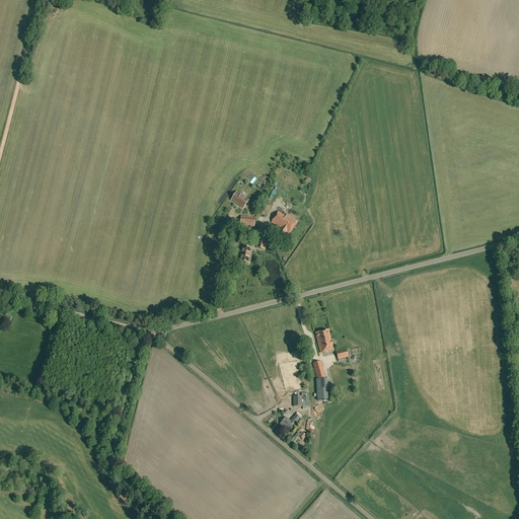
[(237,192),(231,201),(243,209),(249,201),(237,192)]
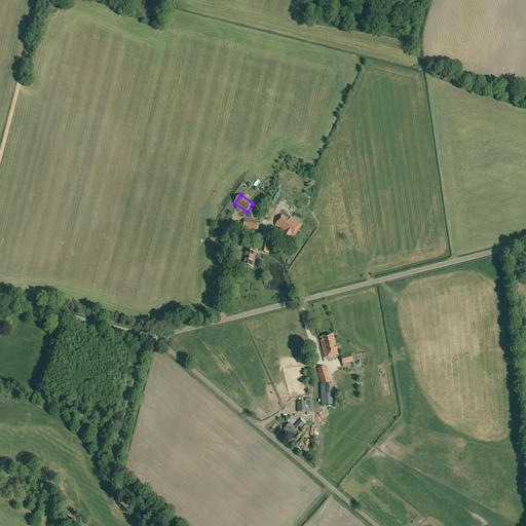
[(292,205),(288,212),(294,215),(298,209),(292,205)]
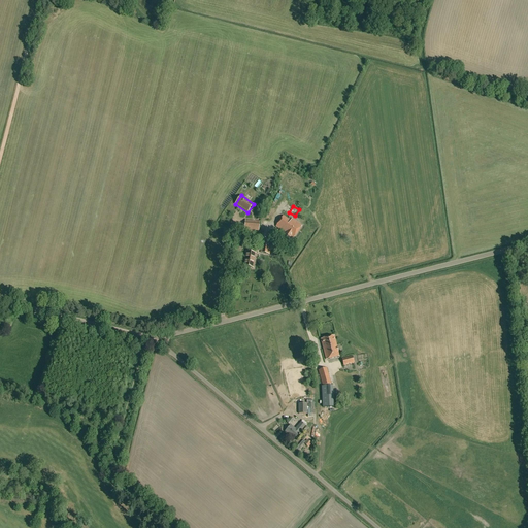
[(302,226),(292,219),(291,221),(284,216),(276,226),(286,232),(281,239),(287,243),(292,237),(293,238),(302,226)]
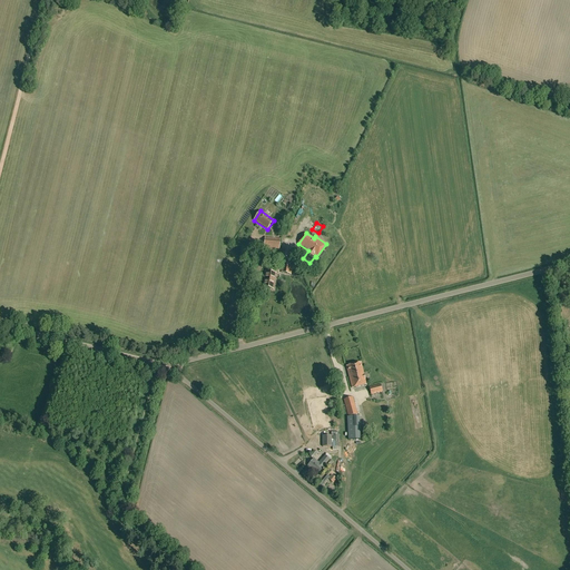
[(273,238),(273,237),(265,236),(264,247),(279,248),(281,238),(275,237),(275,238),(273,238)]
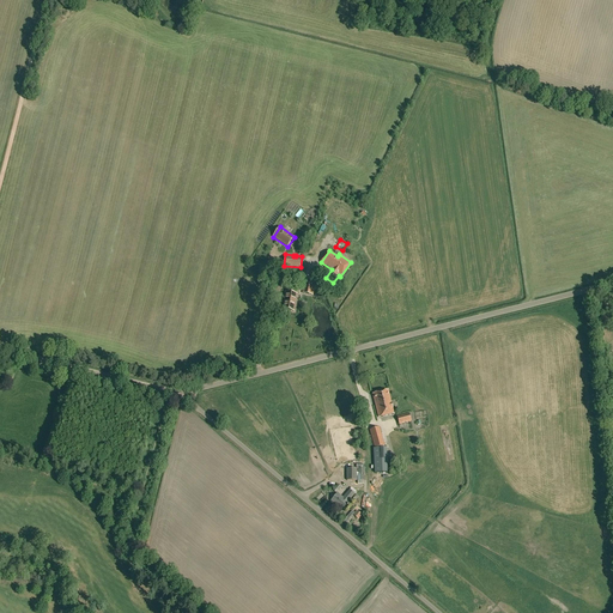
[(316,280),(304,279),(302,292),(313,295),(316,280)]
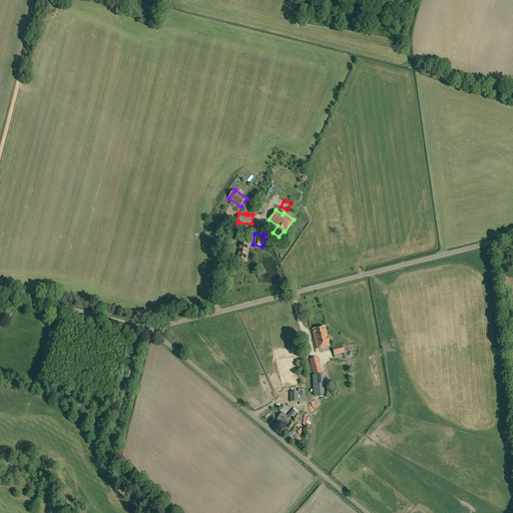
[(248,245),(238,244),(236,259),(246,260),(248,245)]
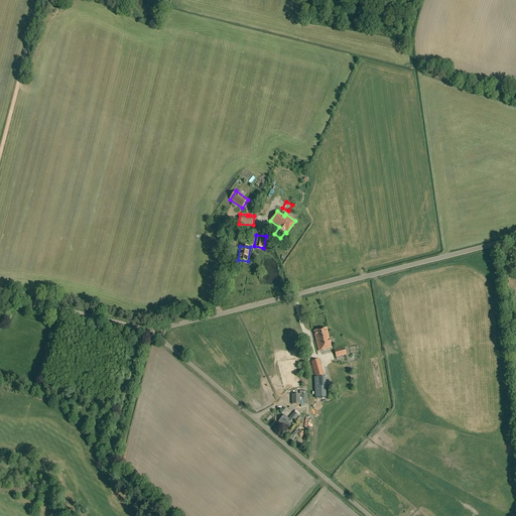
[(327,329),(313,332),(318,351),(332,348),(327,329)]
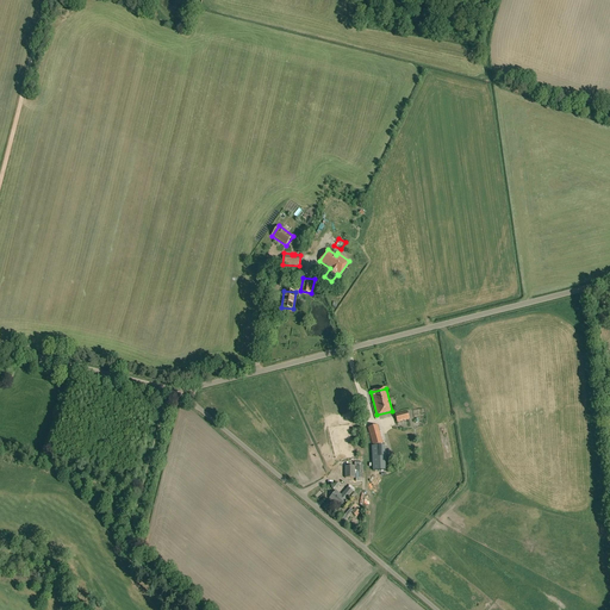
[(409,419),(408,411),(396,414),(397,422),(409,419)]
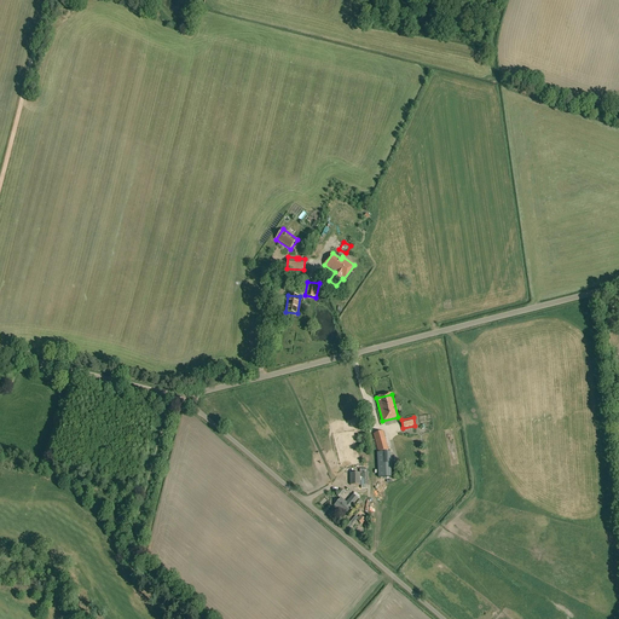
[(388,450),(383,432),(374,434),(379,452),(388,450)]
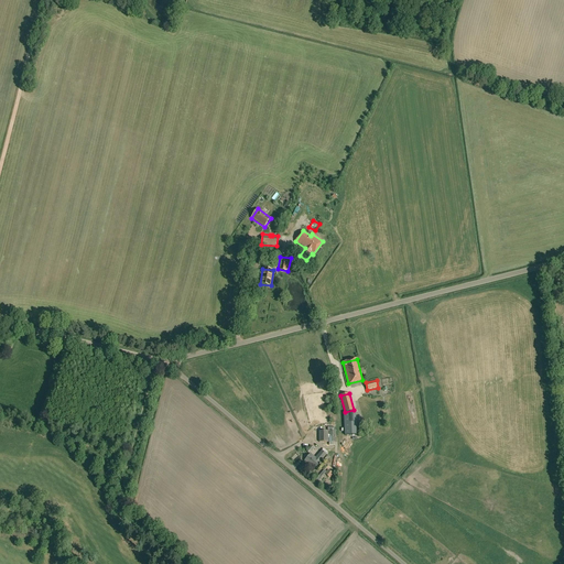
[(357,434),(356,412),(344,413),(345,435),(357,434)]
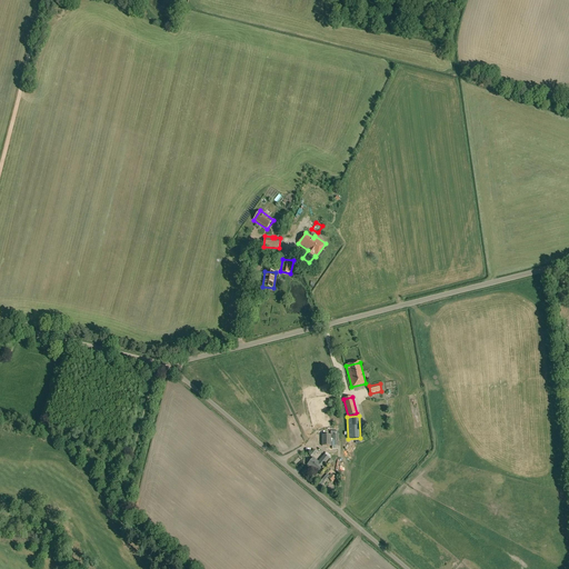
[(331,435),(321,435),(321,446),(332,446),(331,435)]
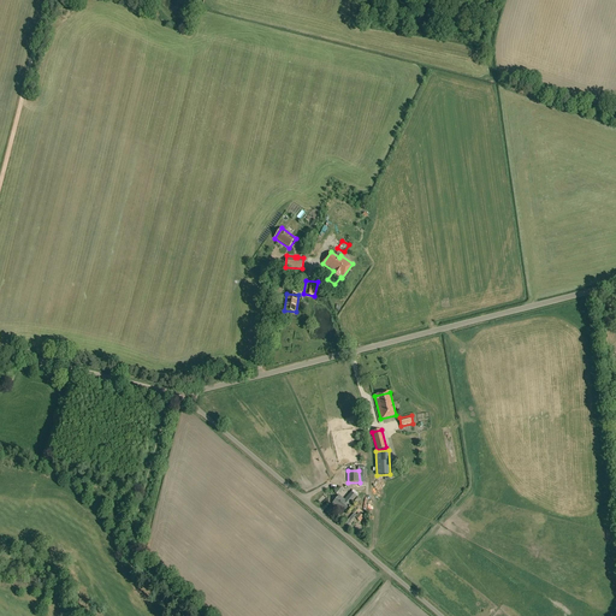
[(356,497),(351,492),(344,501),(339,496),(333,503),(344,513),(350,505),(349,504),(356,497)]
